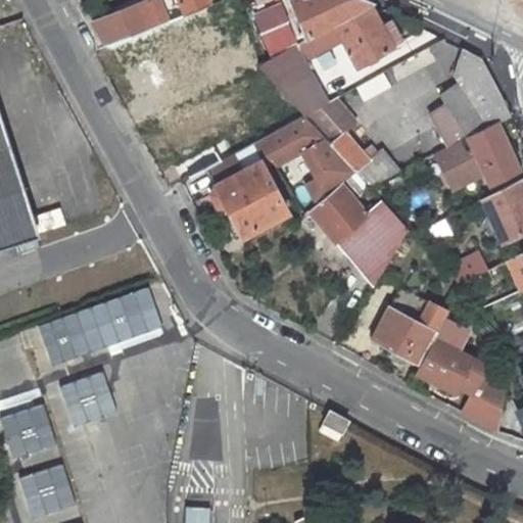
[(153,0),(94,24),(106,46),(111,44),(174,18),(165,0),(153,0)]
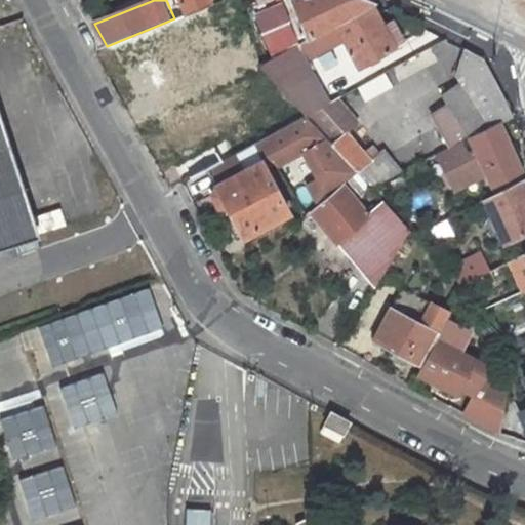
[(190,0),(184,3),(188,13),(204,7),(223,0),(190,0)]
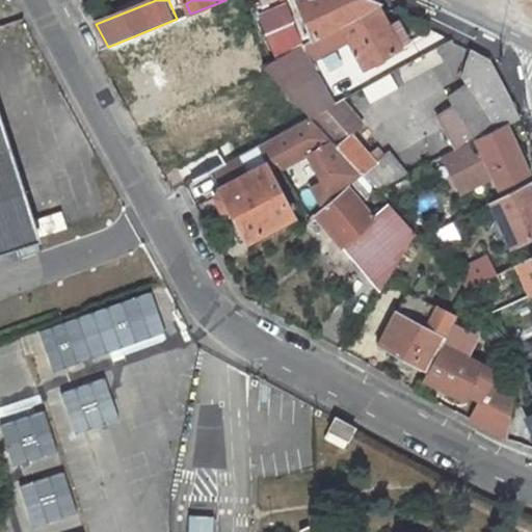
[(300,0),(315,37),(377,3),(370,0),(300,0)]
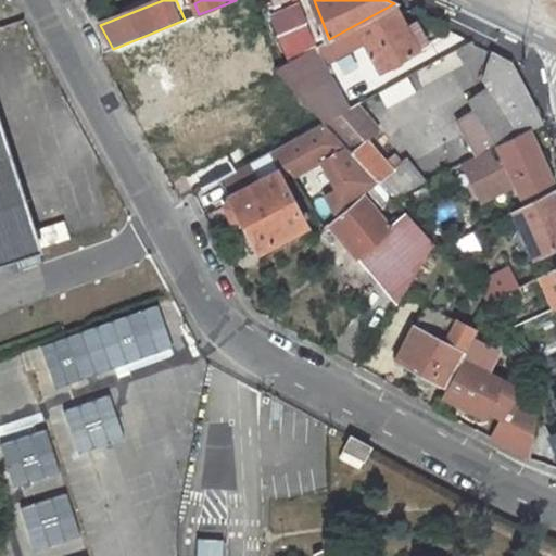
[(282,78),(323,123),(349,109),(323,63),(364,40),(380,70),(430,41),(417,17),(406,24),(394,3),(329,39),(316,47),(295,58),(278,67),(274,70),(282,78)]
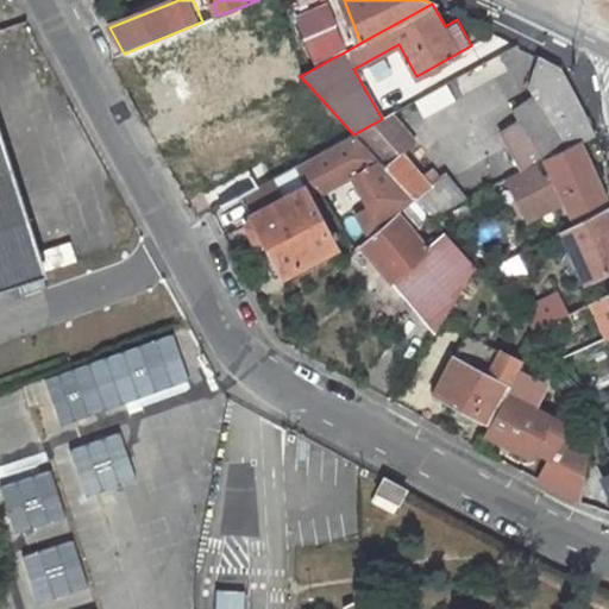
[(315,48),(324,63),(346,51),(340,33),(315,48)]
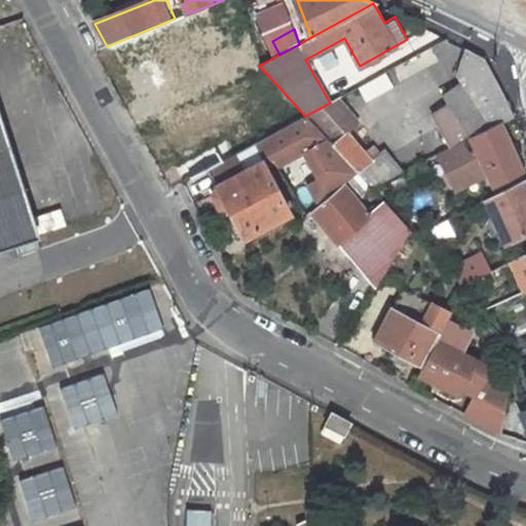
[(249,30),(202,63),(222,89),(234,80),(268,58),(249,30)]
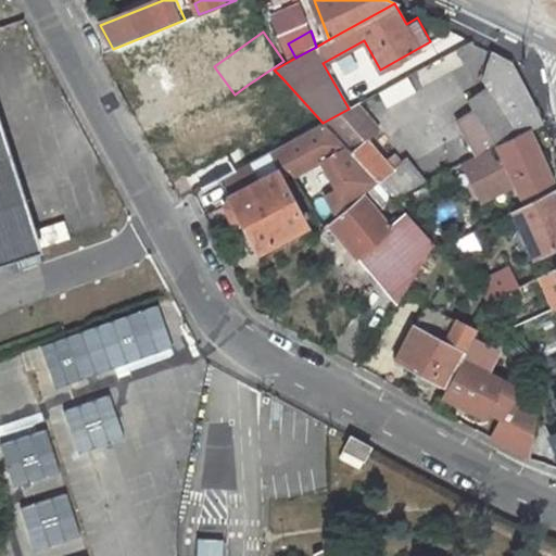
[(465,136),(447,146),(458,165),(463,163),(529,129),(543,123),(531,97),(493,52),(484,80),(491,89),(468,100),(474,111),(457,122),(465,136)]
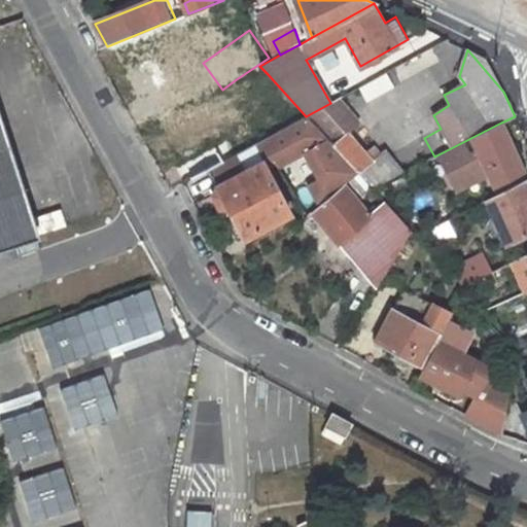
[(360,123),(339,99),(330,103),(306,116),(358,173),(373,188),(403,172),(385,149),(372,161),(348,133),(360,123)]
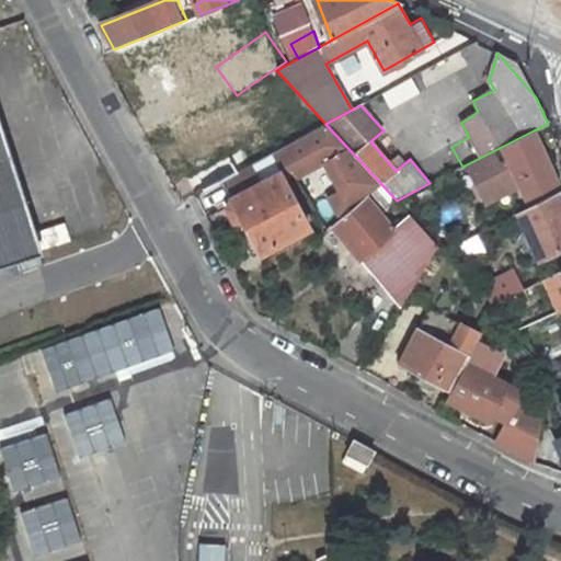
[(0,263),(41,251),(35,232),(0,123),(0,263)]
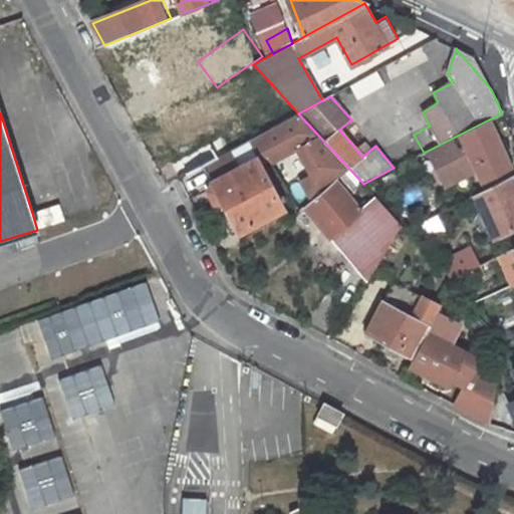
[(283,149),(312,201),(335,181),(349,169),(298,113),(218,158),(204,165),(213,183),(209,190),(216,203),(224,202),(239,232),(255,224),(259,230),(268,225),(265,219),(283,209),(260,166),(270,161),(268,157),(283,149)]
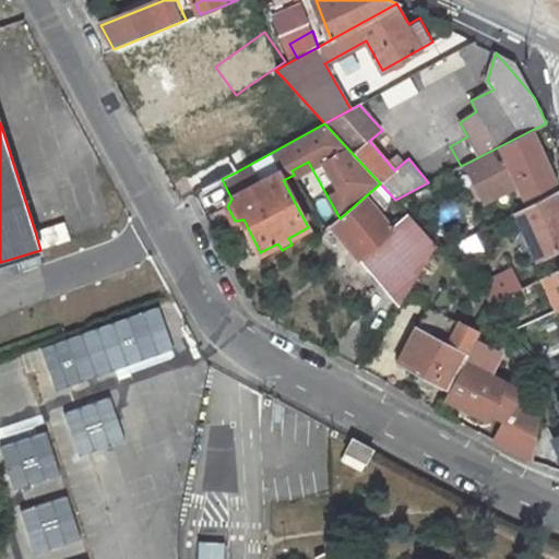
[(531,194),(556,182),(532,130),(465,164),(485,202),(524,181),(531,194)]
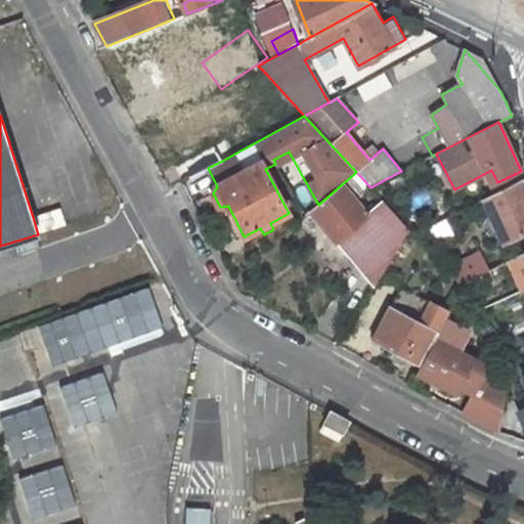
[(417,136),(398,149),(407,164),(427,151),(417,136)]
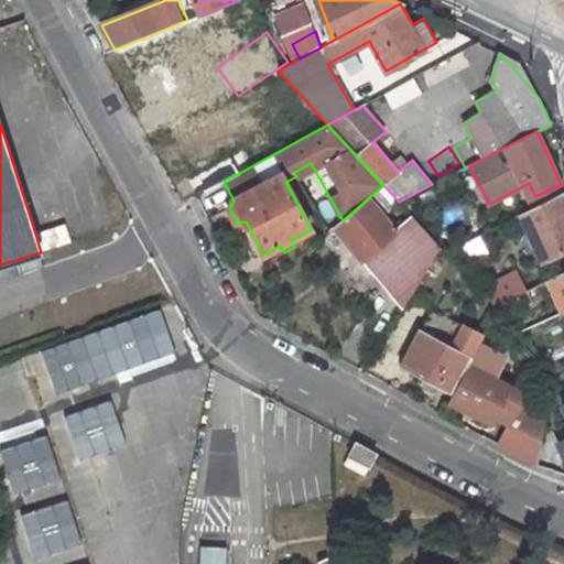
[(368,198),(383,217),(400,203),(399,202),(383,185),(368,198)]
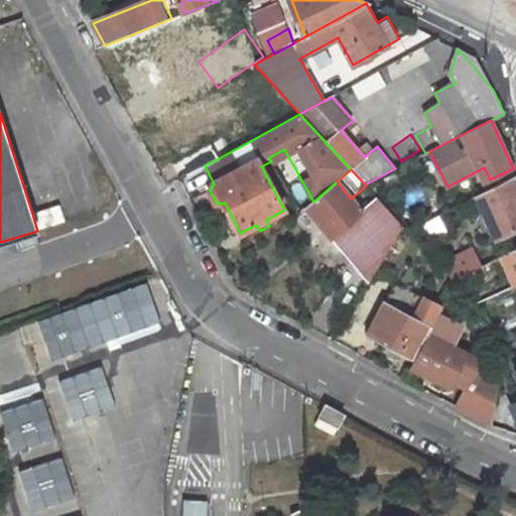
[(496,240),(515,229),(515,175),(476,196),(496,240)]
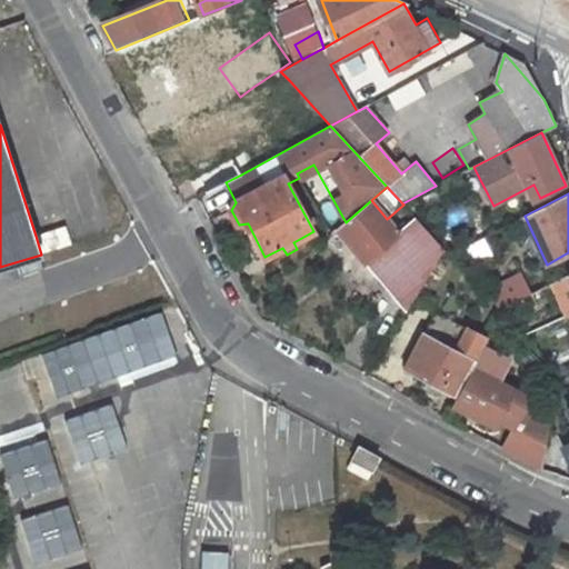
[(338,230),(369,267),(406,312),(445,249),(416,218),(398,232),(387,219),(371,200),(346,222),(338,230)]
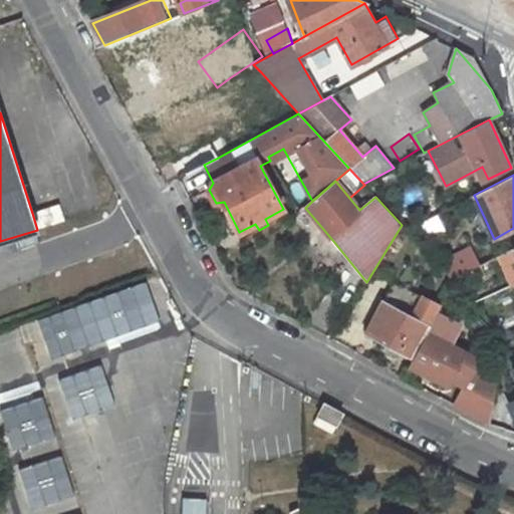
[(60,204),(32,213),(37,230),(66,220),(60,204)]
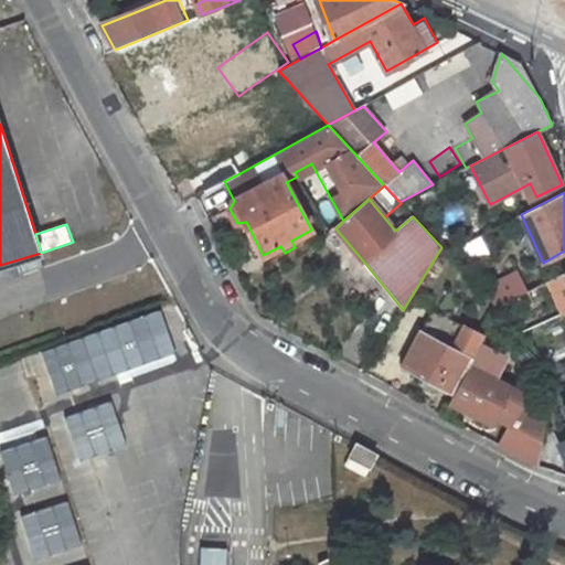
[(481,236),(460,247),(469,265),(490,254),(481,236)]
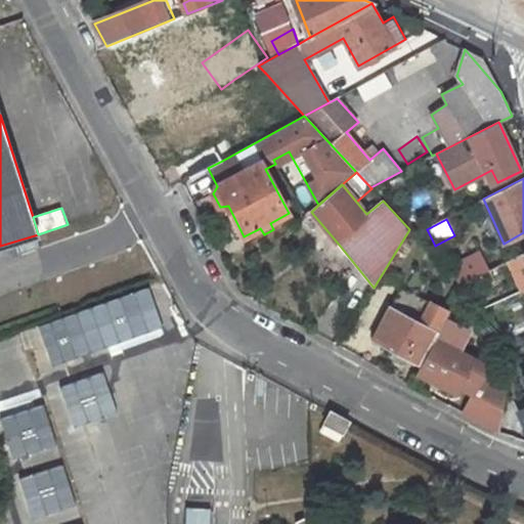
[(489,269),(482,253),(446,270),(460,285),(489,269)]
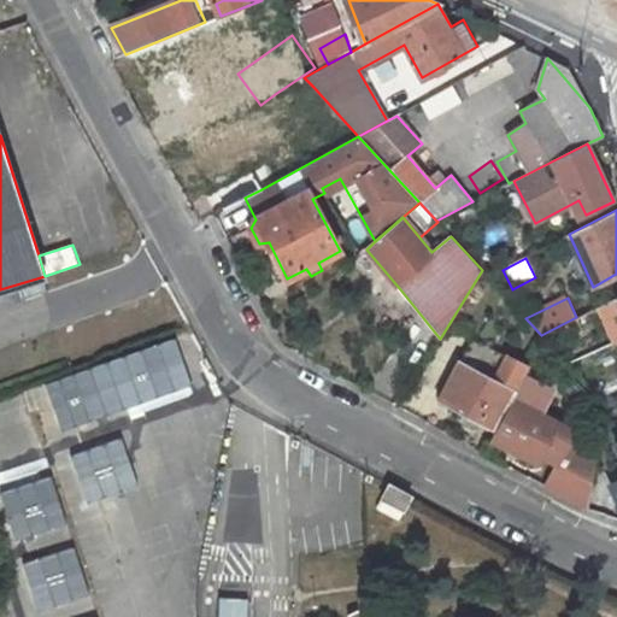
[(495,430),(524,377),(530,366),(472,336),(439,399),(495,430)]
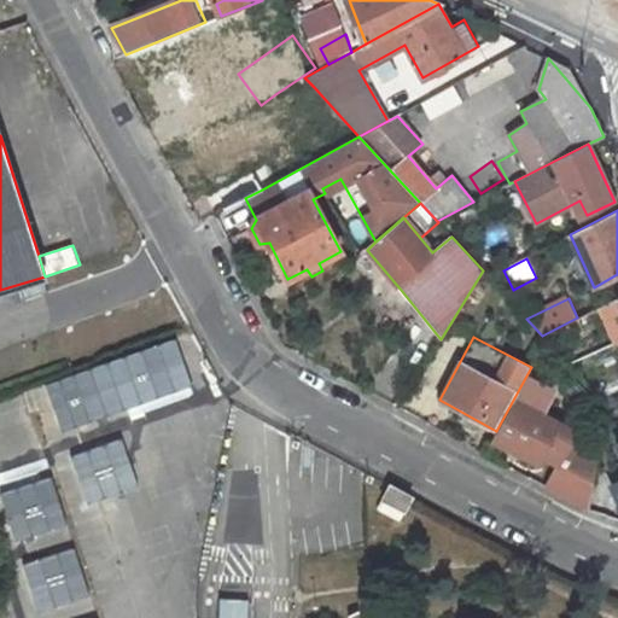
[(552,392),(525,378),(496,431),(491,439),(538,465),(542,456),(559,465),(547,488),(590,511),(600,459),(571,444),(576,433),(540,414),(552,392)]
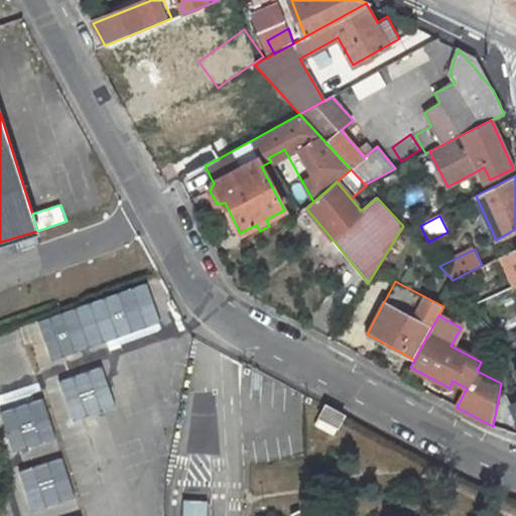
[(515,342),(515,336),(508,340),(507,347),(515,342)]
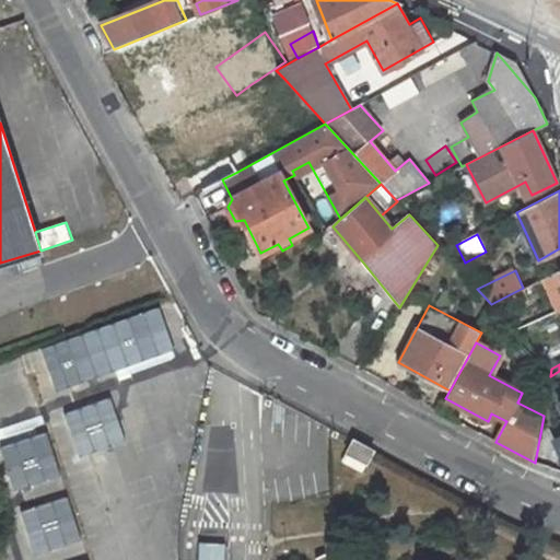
[(341,461),(362,471),(373,451),(353,440),(341,461)]
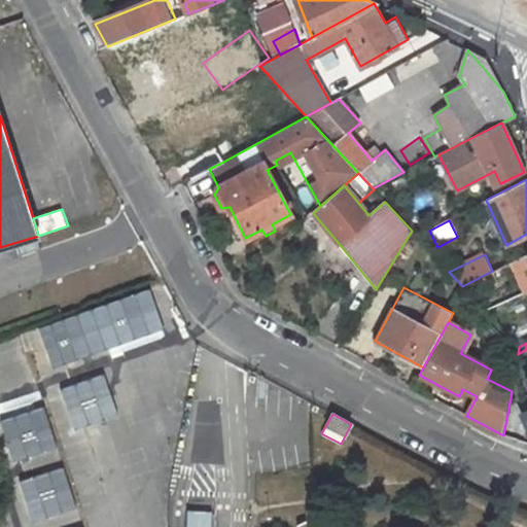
[(188,508),(188,526),(214,526),(214,507),(188,508)]
